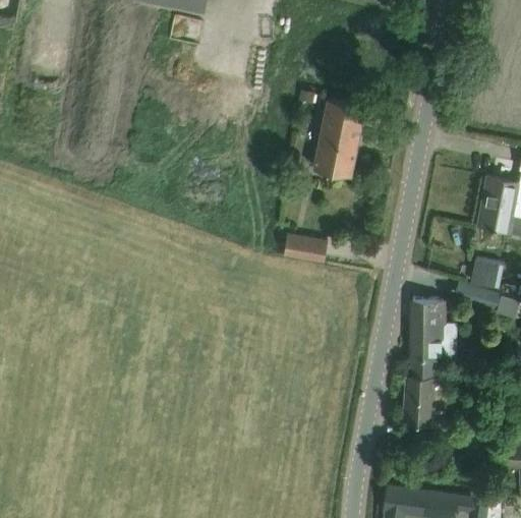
[(141,0),(176,7),(205,13),(207,0),(141,0)]
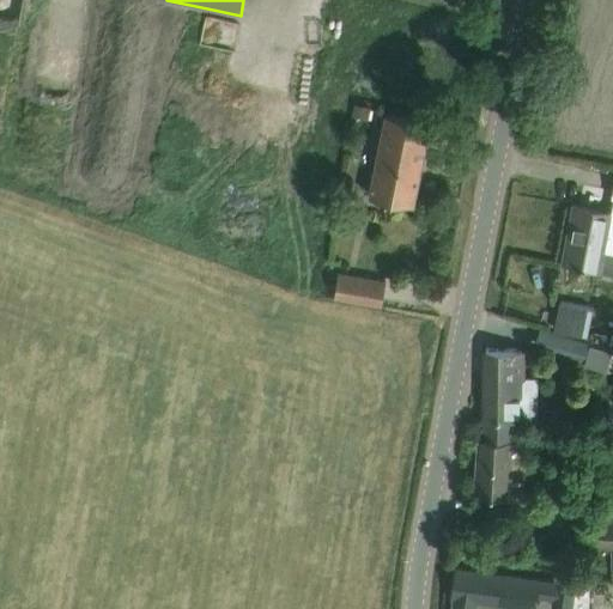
[(368,163),(375,165),(369,198),(412,206),(429,126),(386,116),(377,158),(370,157),(368,163)]
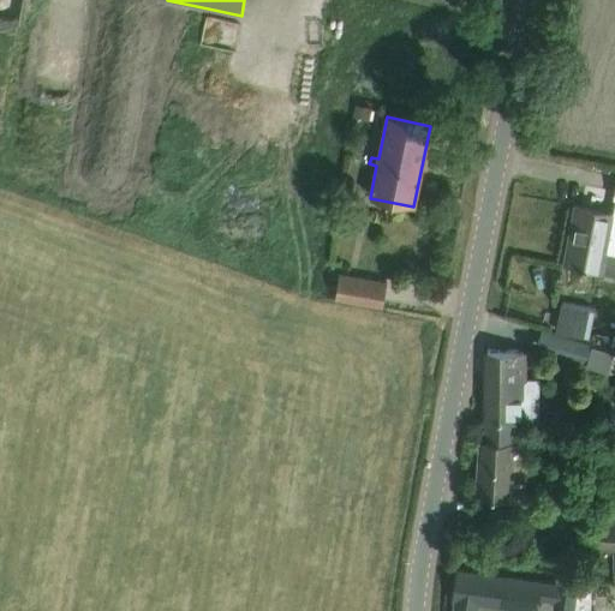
[(579,271),(602,275),(614,215),(574,208),(568,241),(572,243),(567,265),(563,264),(563,265),(580,269),(579,271)]
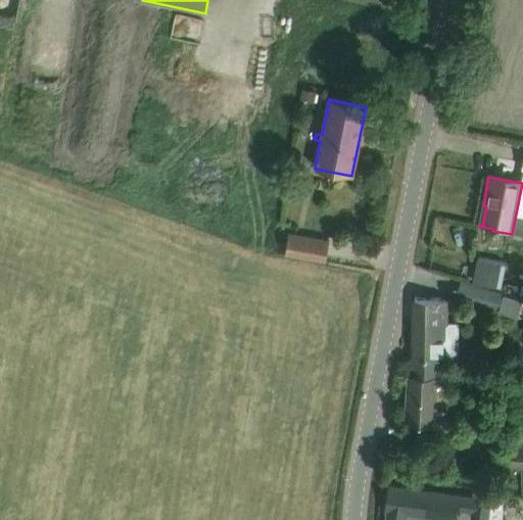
[(340,241),(344,220),(302,213),(298,234),(340,241)]
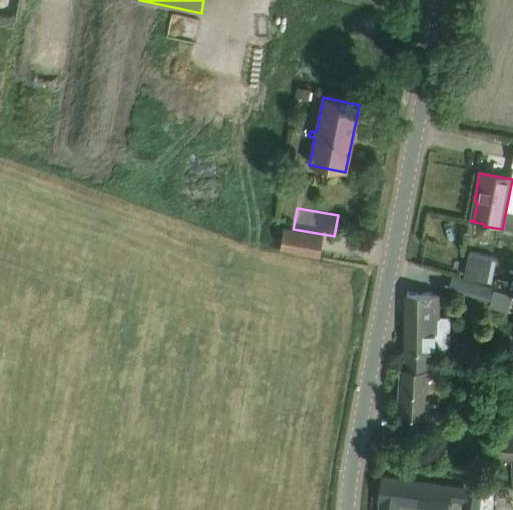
[(319,259),(323,237),(283,230),(279,251),(319,259)]
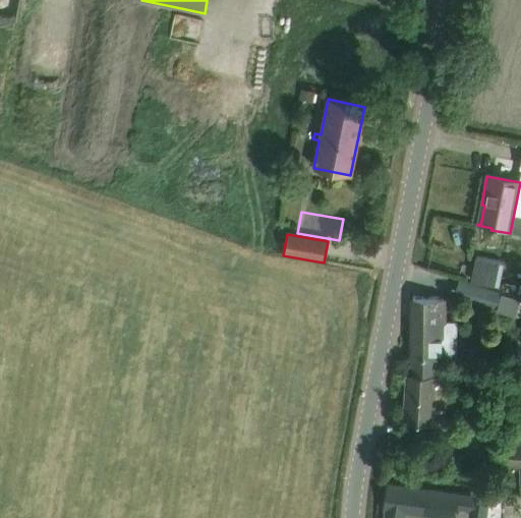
[(459,282),(454,298),(498,311),(503,295),(459,282)]
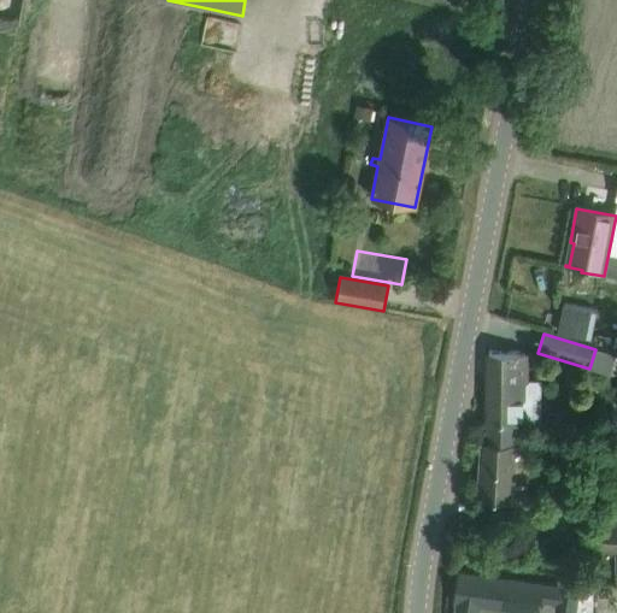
[(488,353),(487,424),(513,425),(541,425),(541,382),(522,382),(523,354),(488,353)]
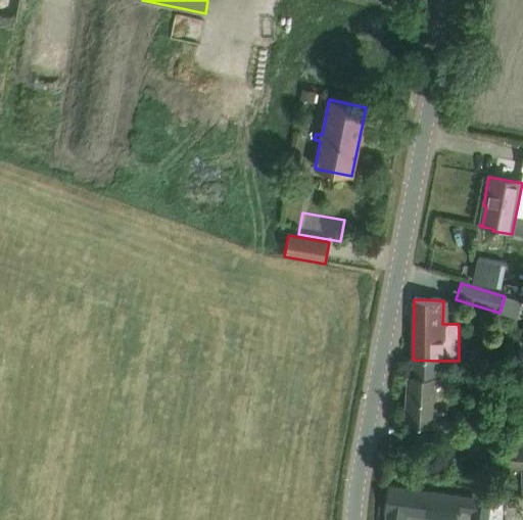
[(434,377),(435,361),(413,360),(412,377),(407,377),(405,423),(425,424),(447,425),(448,377),(434,377)]
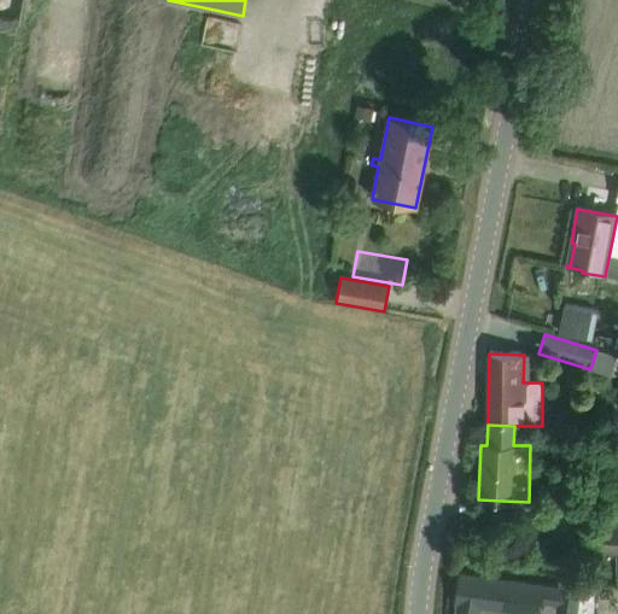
[(617,525),(586,522),(582,551),(605,554),(605,553),(617,554),(617,525)]
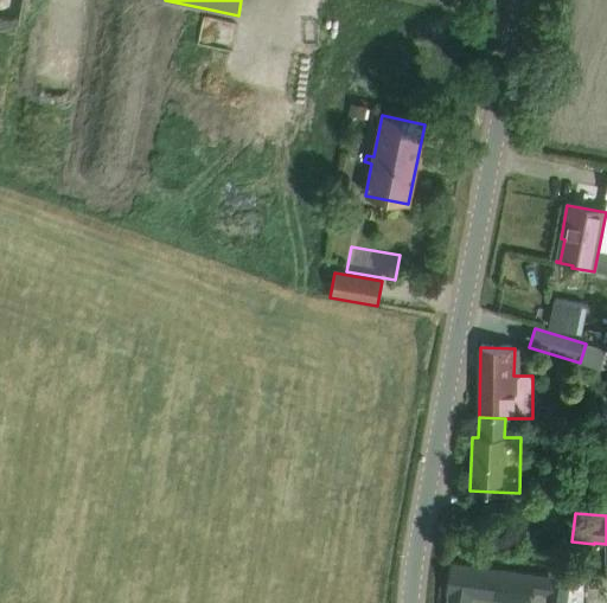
[(449,592),(448,602),(471,602),(472,596),(512,602),(528,602),(530,591),(547,594),(547,598),(545,602),(564,602),(567,584),(581,585),(582,572),(568,570),(568,571),(550,569),(549,579),(475,569),(452,565),(447,592),(449,592)]
